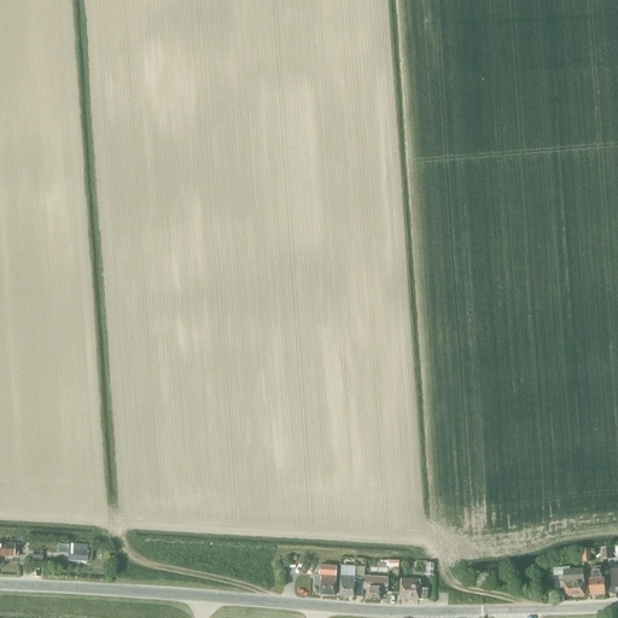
[(0,555),(13,557),(15,544),(0,543),(0,555)]
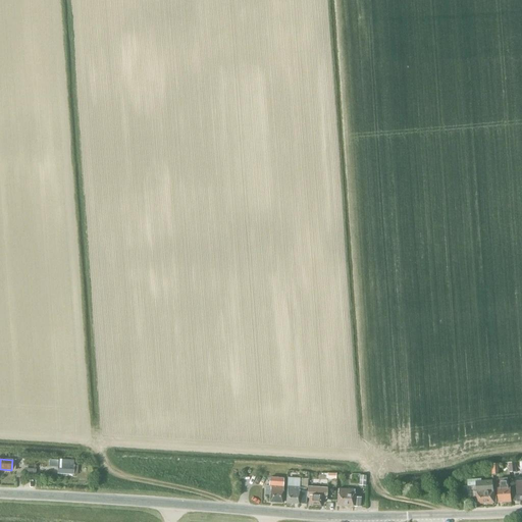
[(73,460),(57,460),(56,474),(73,475),(73,465),(73,460)]
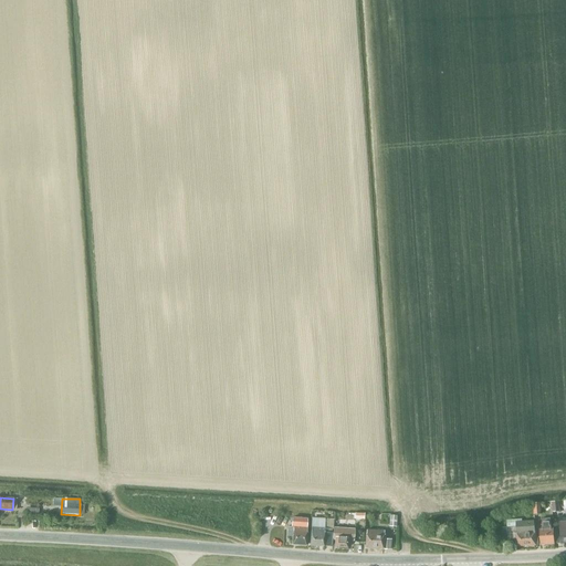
[(305,546),(307,520),(292,519),(291,527),(287,527),(286,536),(292,536),(292,545),(305,546)]
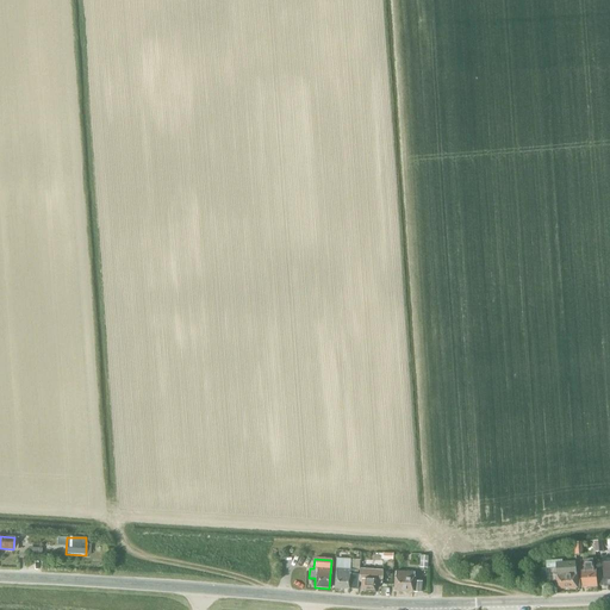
[(336,560),(334,589),(348,590),(349,574),(349,571),(350,559),(336,559),(336,560)]
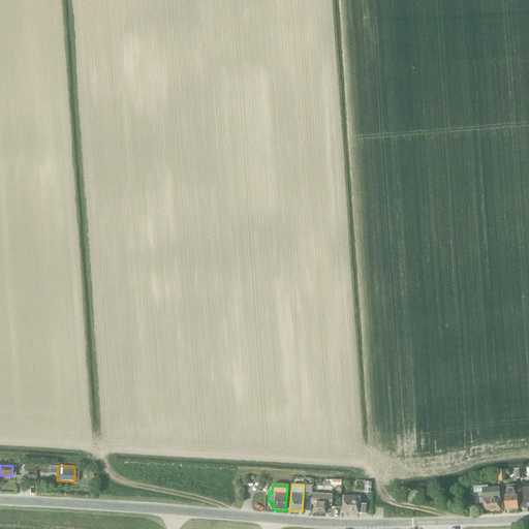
[(515,495),(515,490),(515,485),(506,485),(506,495),(504,495),(504,509),(518,508),(517,495),(515,495)]
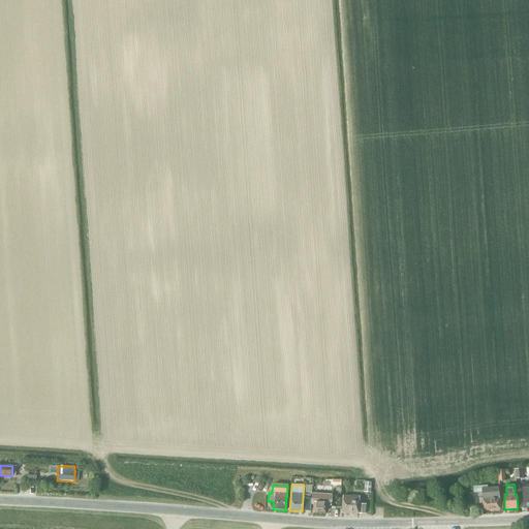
[(484,511),(500,509),(499,488),(481,489),(484,511)]
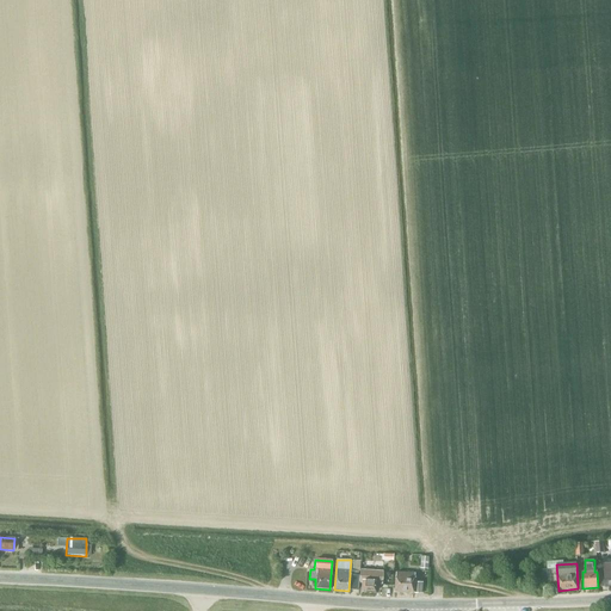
[(374,592),(375,585),(382,585),(382,572),(359,571),(359,584),(362,584),(360,591),(374,592)]
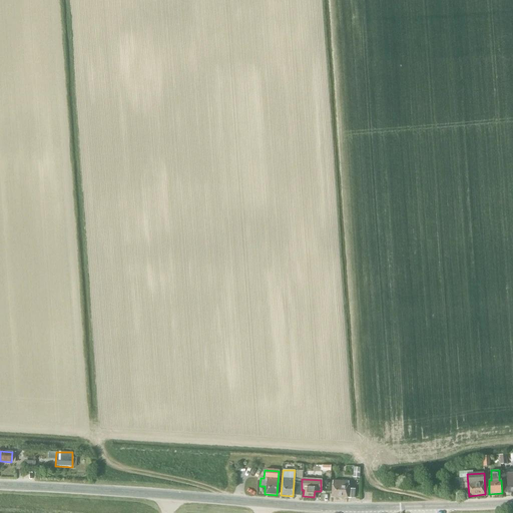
[(347,489),(348,482),(332,481),(331,498),(347,498),(353,499),(354,490),(347,489)]
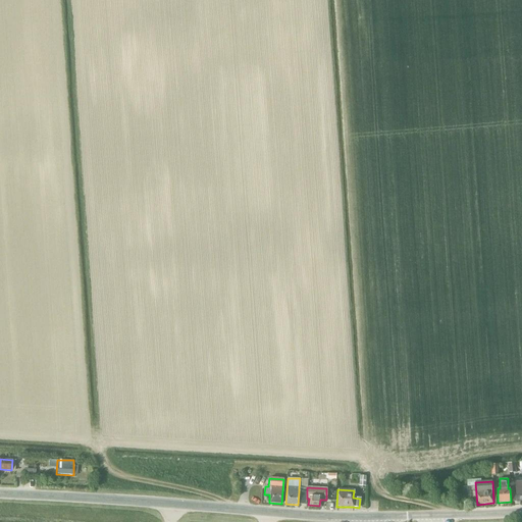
[(299,491),(298,505),(305,505),(306,492),(299,491)]
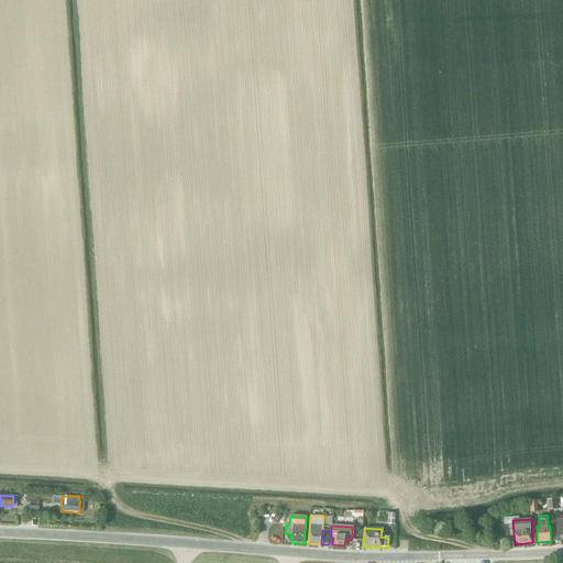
All buildings are outlined.
